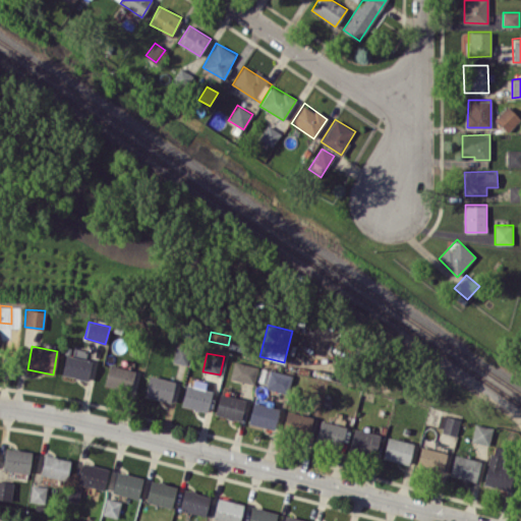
[(92,360),(65,354),(60,373),(87,380),(92,360)]
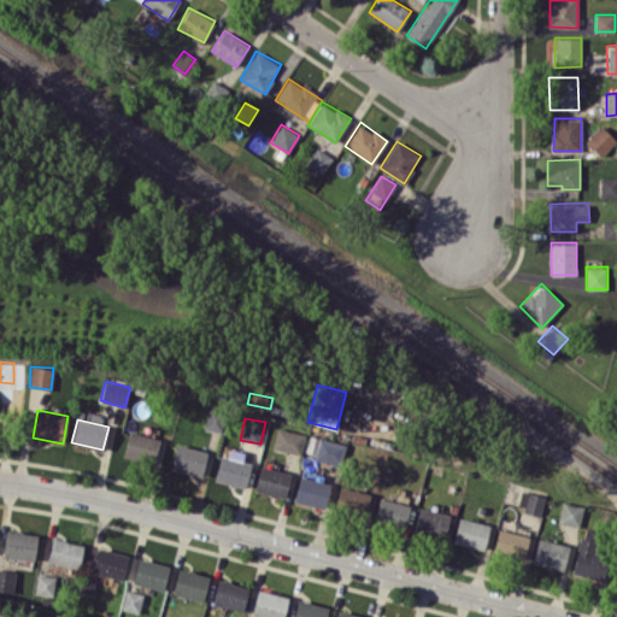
[(301,453),(305,433),(276,428),(272,450),(301,453)]
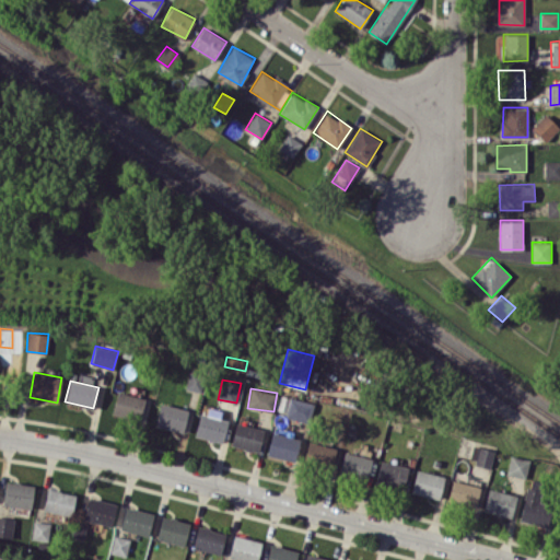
[(146,398),(117,391),(112,412),(140,419),(146,398)]
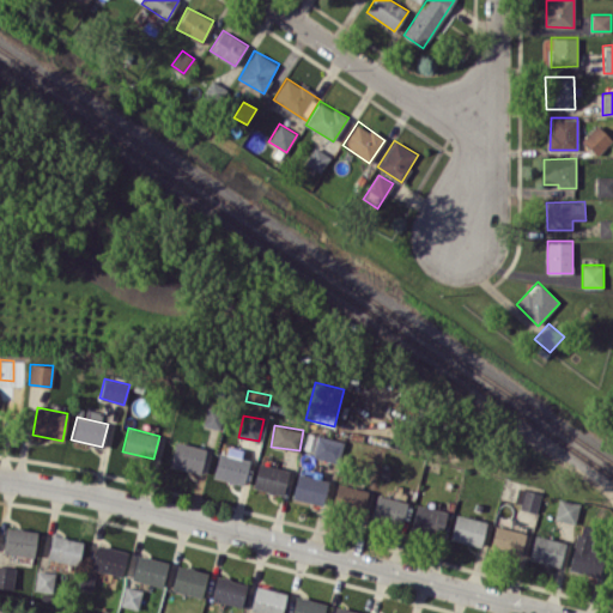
[(340,459),(343,439),(316,436),(313,455),(340,459)]
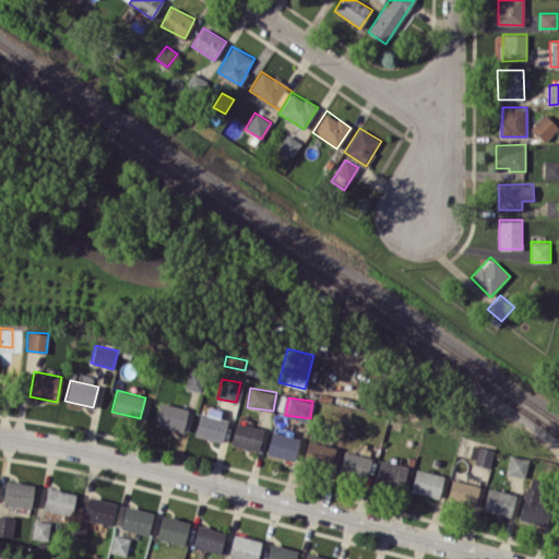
[(154,424),(182,431),(188,408),(159,401),(154,424)]
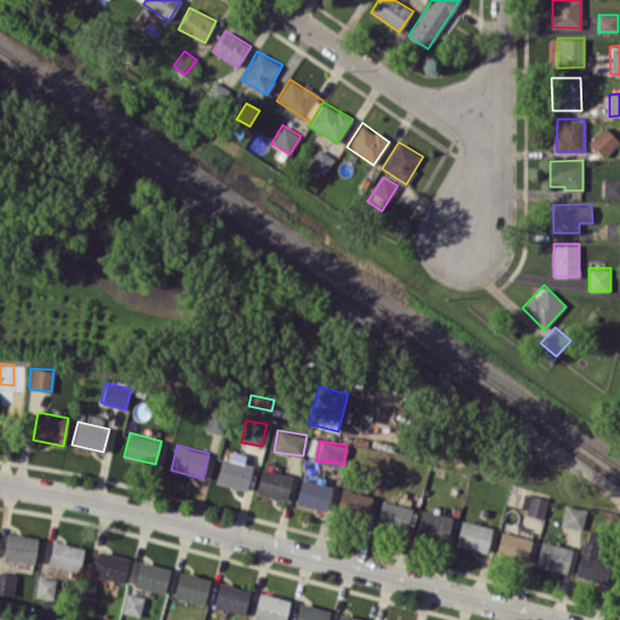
[(252,461),(220,457),(216,484),(247,489),(252,461)]
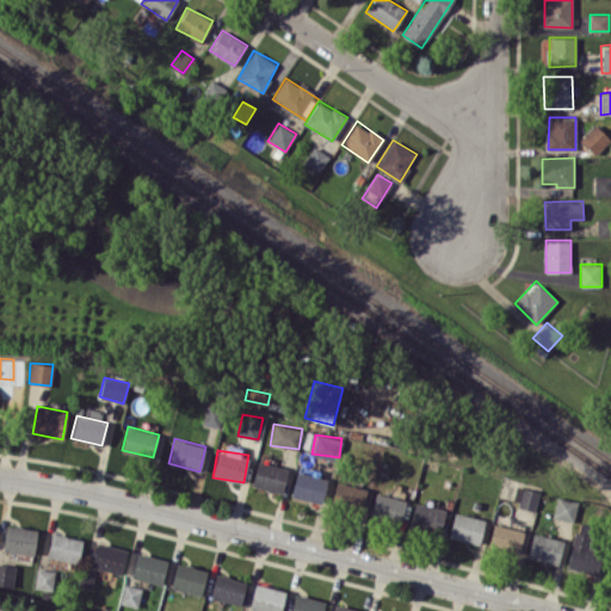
[(252,487),(284,493),(289,467),(257,462),(252,487)]
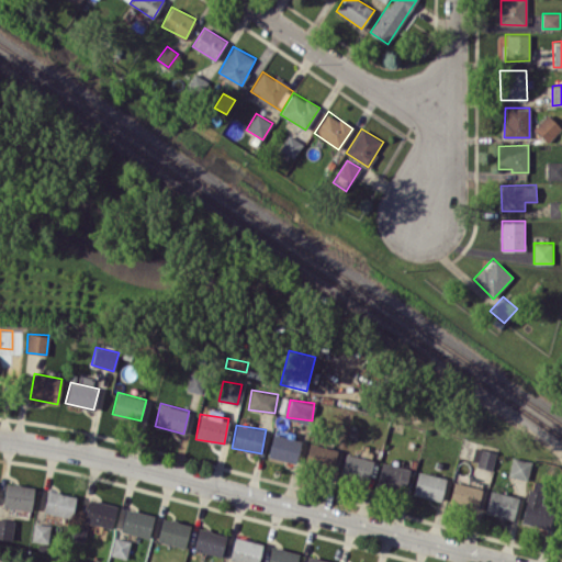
[(298,461),(302,439),(272,434),(268,456),(298,461)]
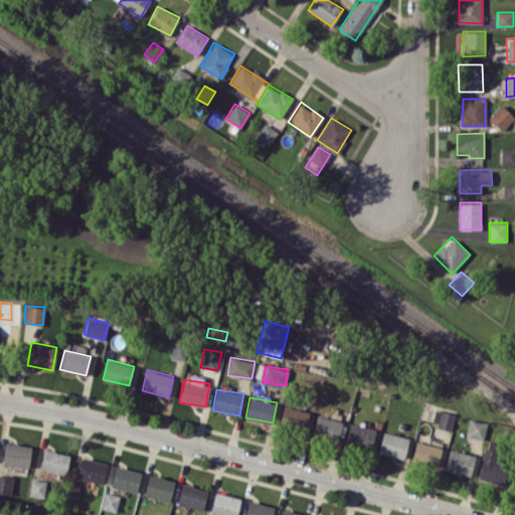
[(279,423),(304,431),(309,412),(284,405),(279,423)]
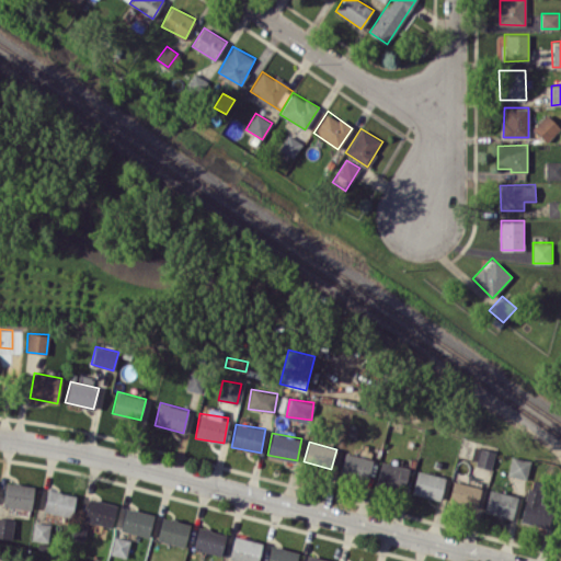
[(492,467),(494,449),(472,447),(470,464),(492,467)]
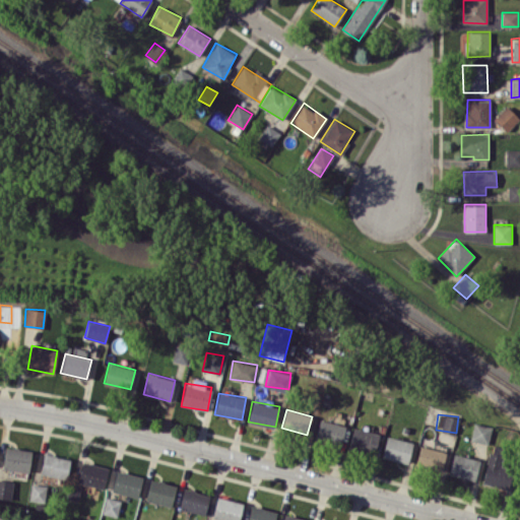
[(341,443),(345,426),(319,418),(315,437),(341,443)]
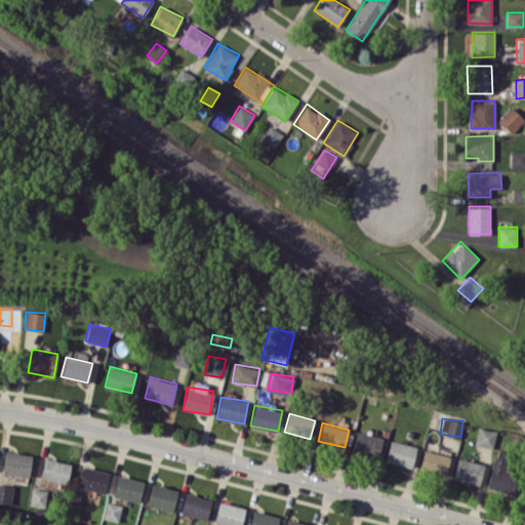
[(497,431),(479,427),(475,444),(493,448),(497,431)]
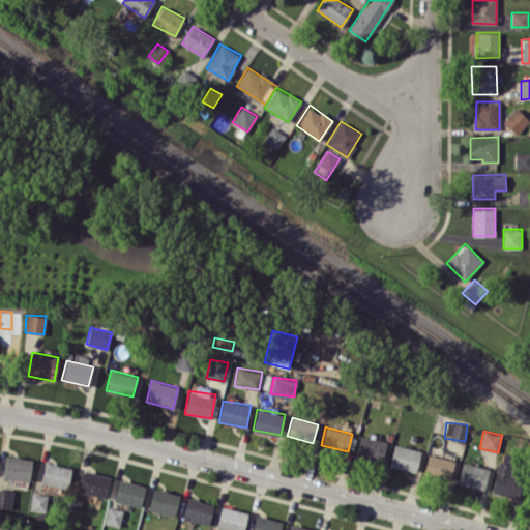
[(355,453),(382,461),(387,442),(360,435),(355,453)]
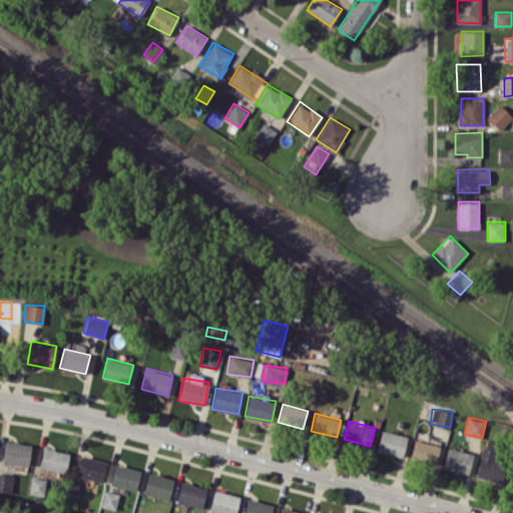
[(407,435),(381,431),(377,452),(403,456),(407,435)]
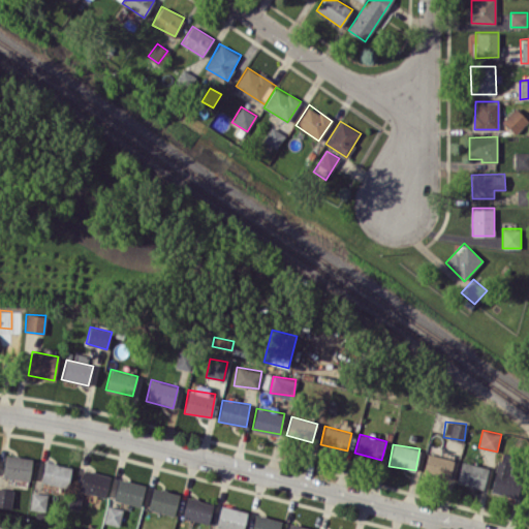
[(448,478),(454,460),(428,453),(422,471),(448,478)]
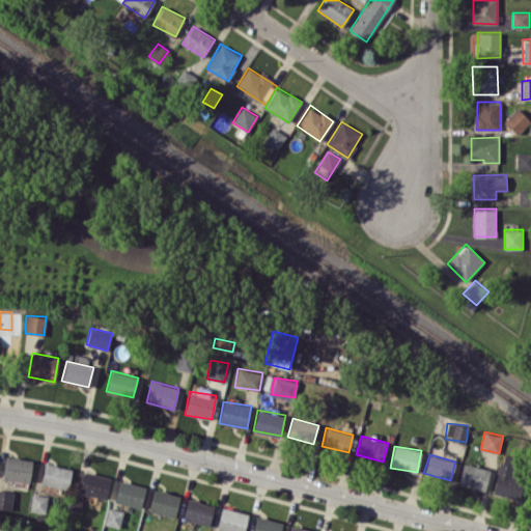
[(3,479),(30,481),(31,458),(4,456),(3,479)]
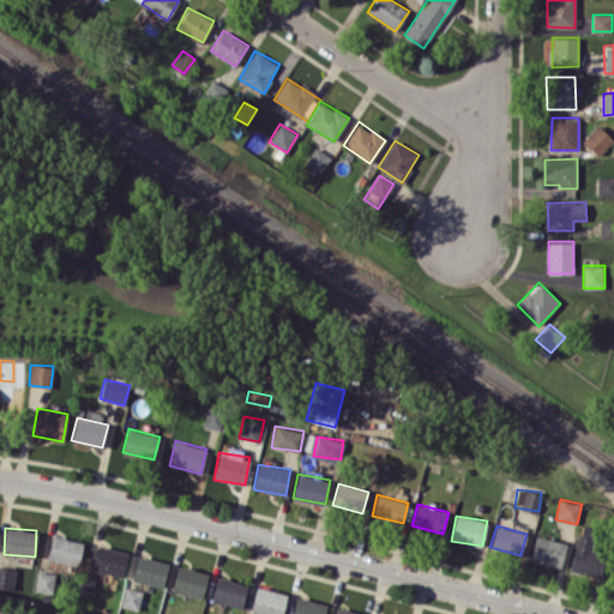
[(601,575),(603,551),(588,551),(589,536),(573,535),(571,573),(601,575)]
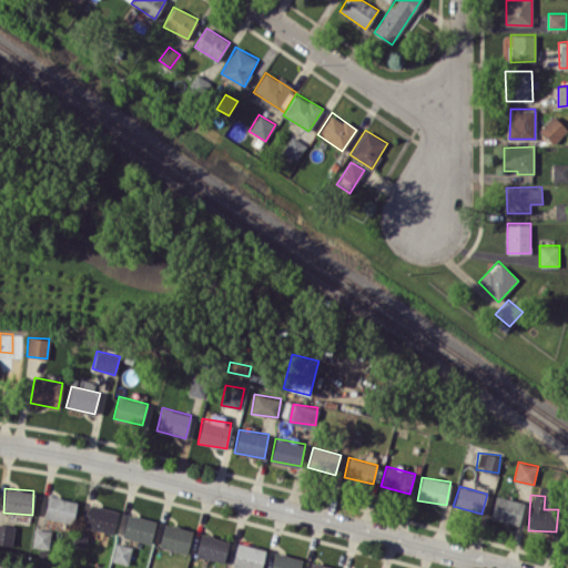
[(73,523),(75,499),(47,496),(44,518),(73,523)]
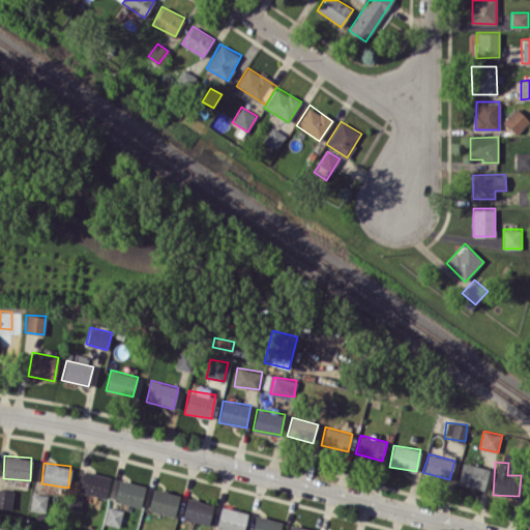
[(488,467),(461,463),(458,486),(484,489),(488,467)]
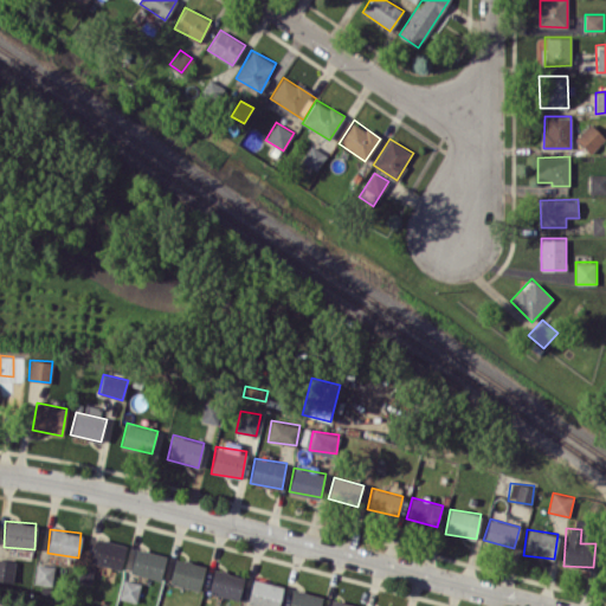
[(120,569),(127,546),(97,537),(90,561),(120,569)]
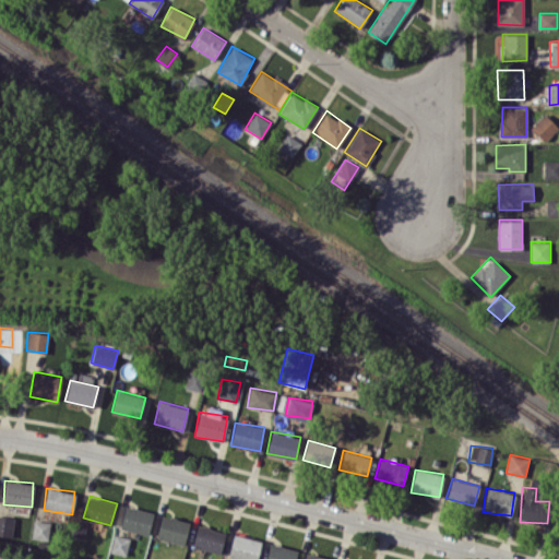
[(119,527),(147,535),(153,512),(126,504),(119,527)]
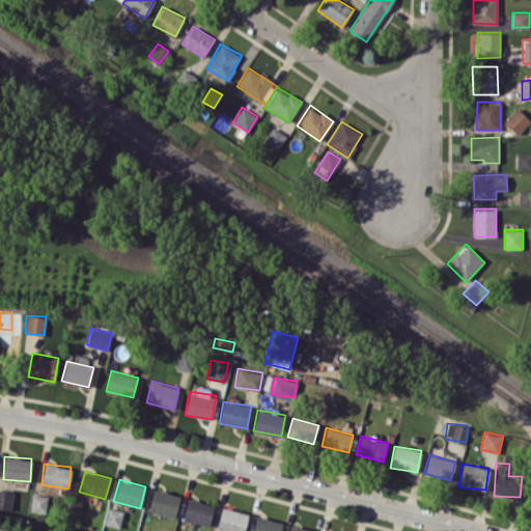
[(179,496),(154,488),(147,510),(174,518),(179,496)]
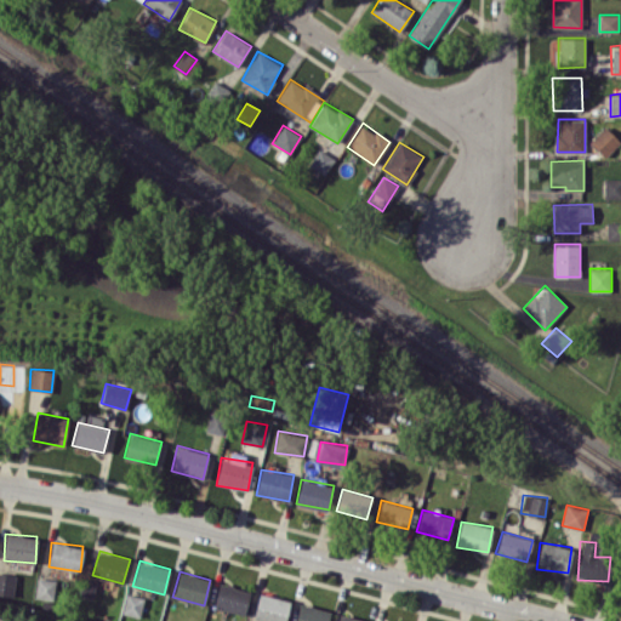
[(57,580),(36,576),(34,597),(53,600),(57,580)]
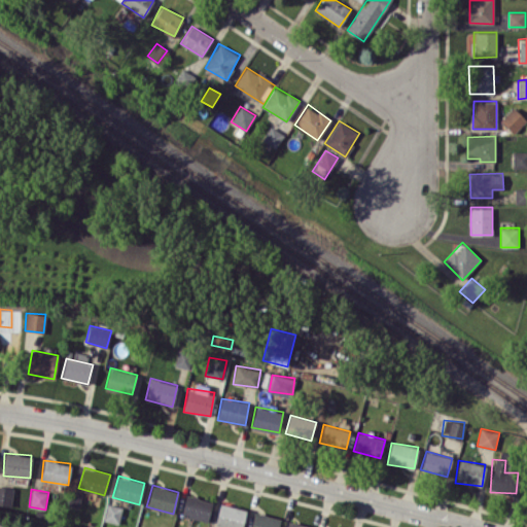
[(82,492),(71,490),(68,505),(78,507),(82,492)]
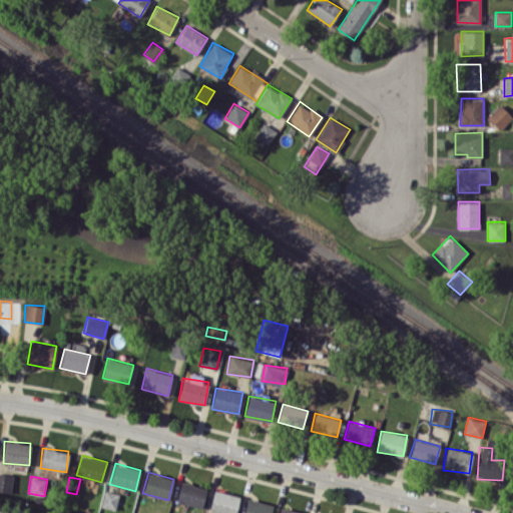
[(206,487),(180,482),(176,502),(202,507),(206,487)]
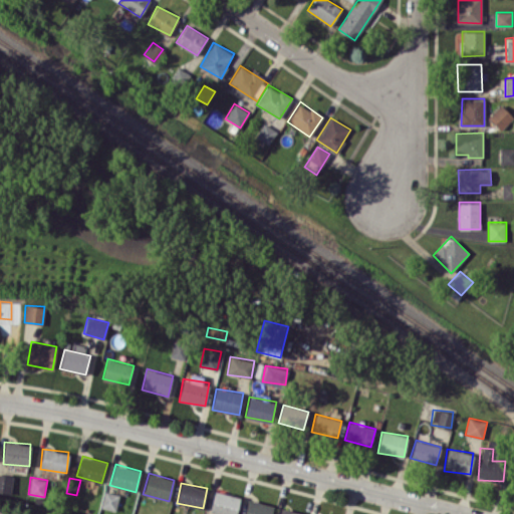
[(118,494),(103,491),(100,507),(115,511),(118,494)]
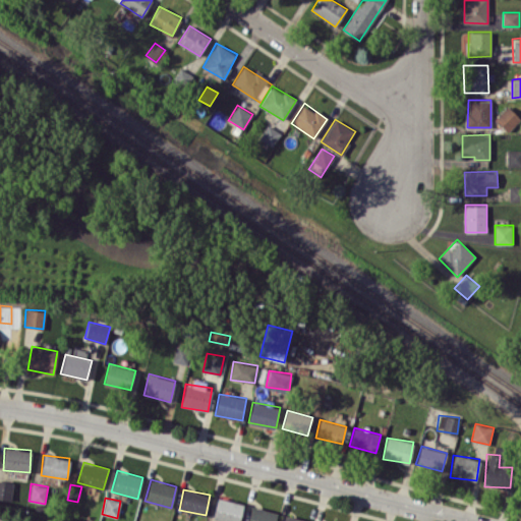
[(223,520),(239,520),(243,503),(217,498),(213,519),(223,520)]
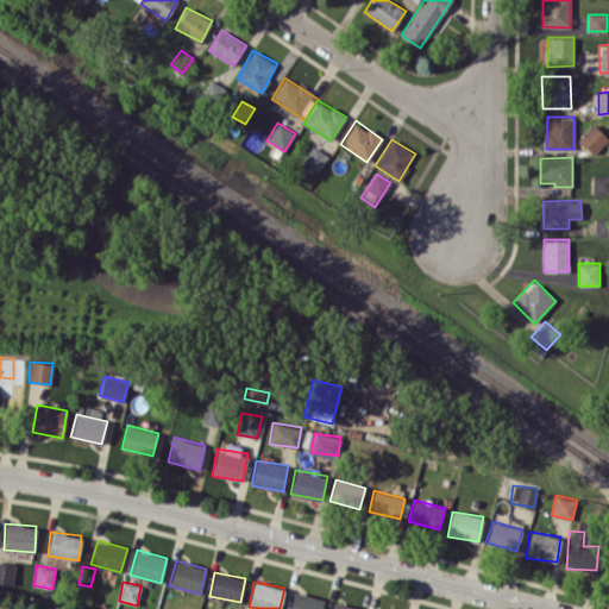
[(288,608),(321,608),(324,598),(293,591),(288,608)]
